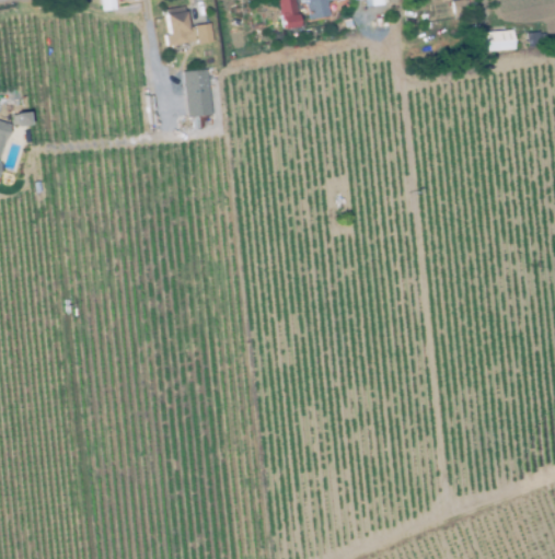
[(105,10),(104,0),(117,0),(118,9),(105,10)]
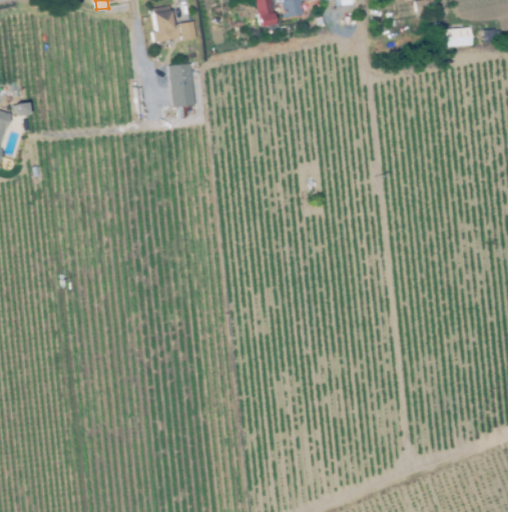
[(262,26),(257,0),(273,0),(277,24),(262,26)]
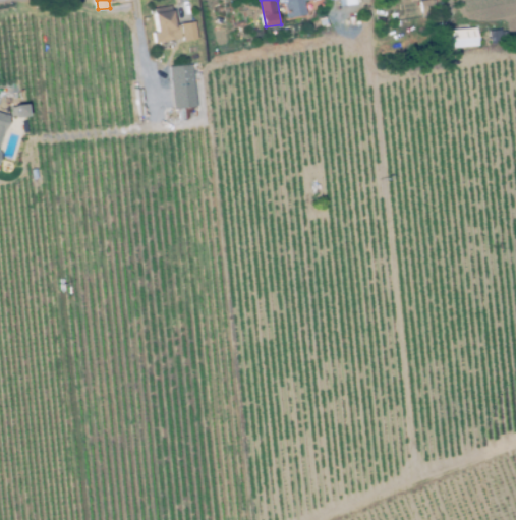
[(290,17),(287,0),(306,0),(308,15),(290,17)]
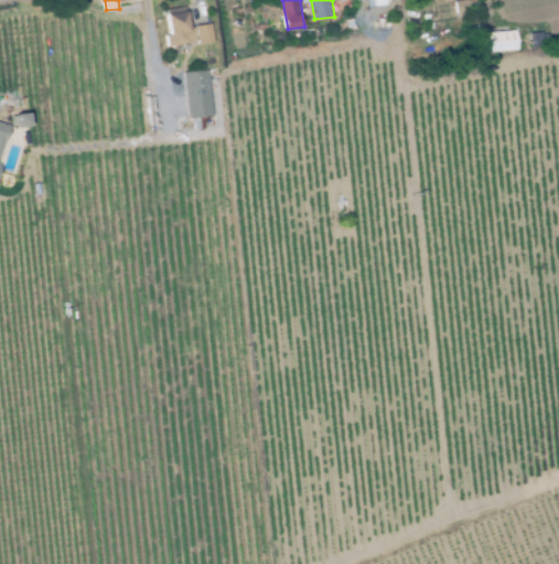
[(461,18),(459,1),(465,0),(472,0),(476,0),(477,9),(473,10),(474,17),(461,18)]
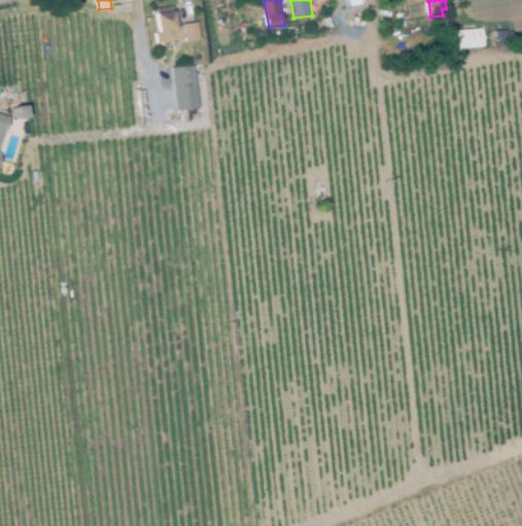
[(167,55),(165,43),(160,44),(158,33),(162,32),(158,9),(175,6),(179,26),(184,25),(186,40),(188,50),(167,55)]
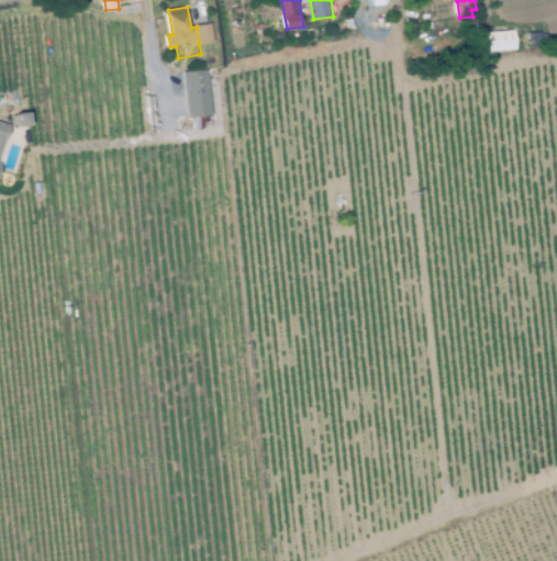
[(212,54),(210,42),(201,44),(199,25),(214,23),(216,42),(218,41),(219,53),(212,54)]
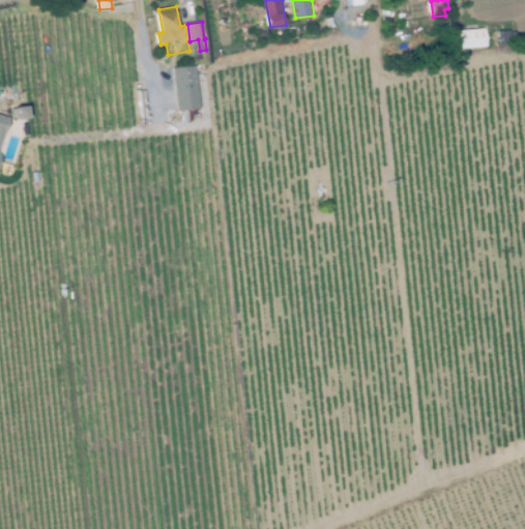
[(461,49),(460,31),(488,28),(489,47),(461,49)]
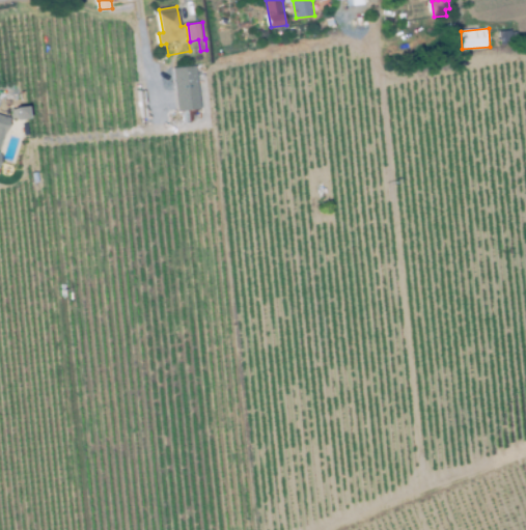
[(504,45),(503,31),(514,30),(515,32),(520,31),(521,42),(515,43),(515,44),(504,45)]
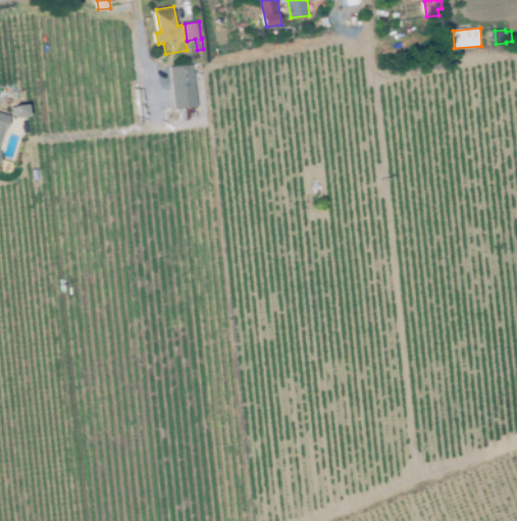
[(172,67),(196,65),(200,108),(177,110),(172,67)]
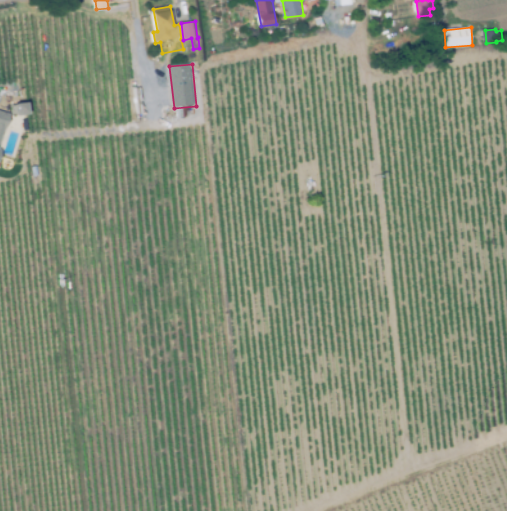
[(15,104),(25,103),(26,113),(16,114),(15,104)]
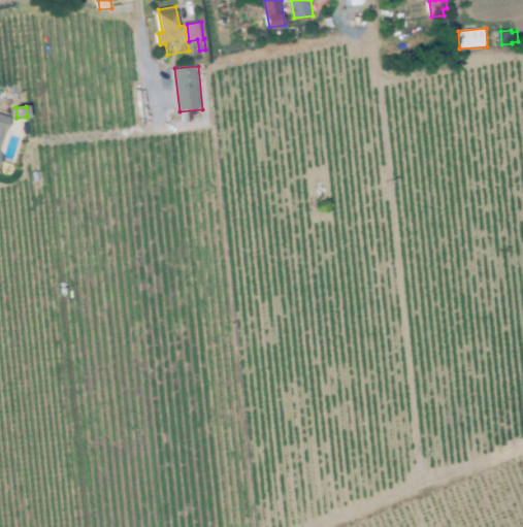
[(0,155),(11,114),(0,111),(0,155)]
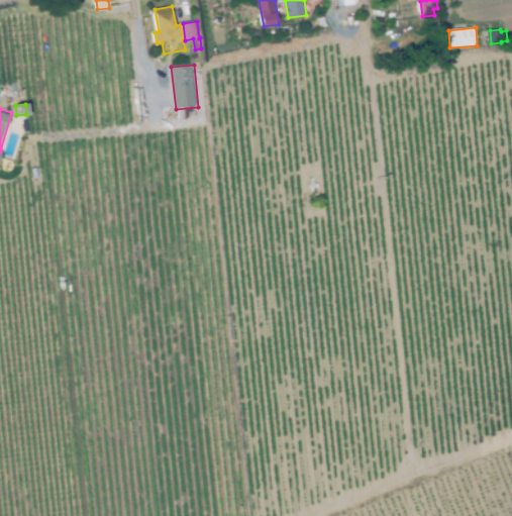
All buildings are outlined.
